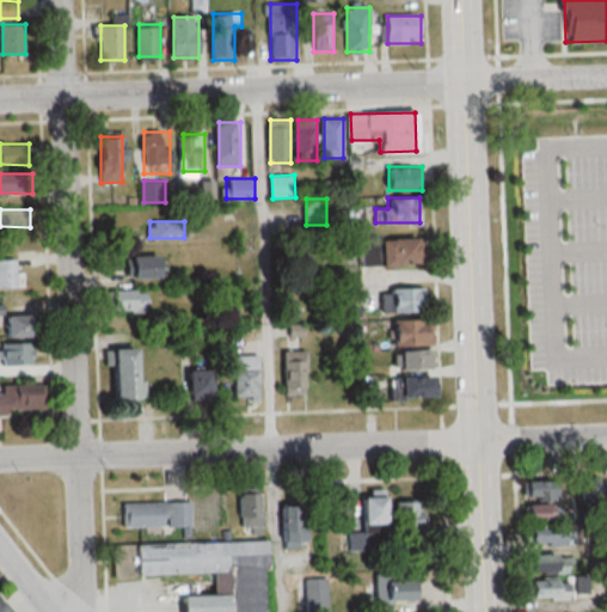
[(424,239),(380,239),(380,267),(424,267),(424,239)]
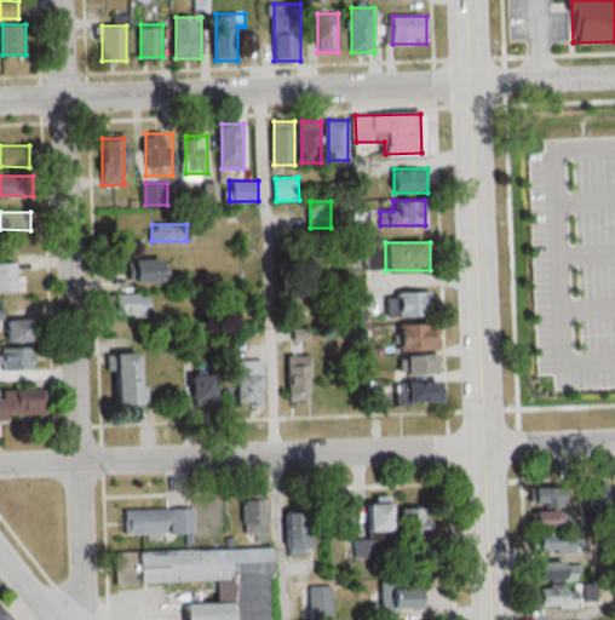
[(131,258),(131,281),(162,281),(162,258),(131,258)]
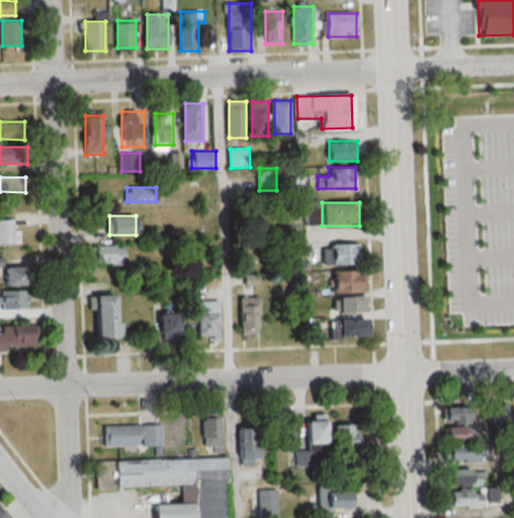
[(0,219),(0,242),(21,243),(21,230),(15,230),(15,220),(0,219)]
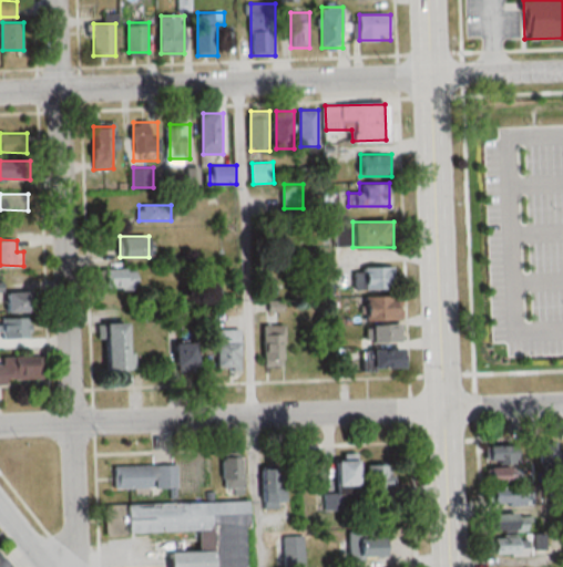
[(398,267),(357,267),(357,289),(398,289),(398,267)]
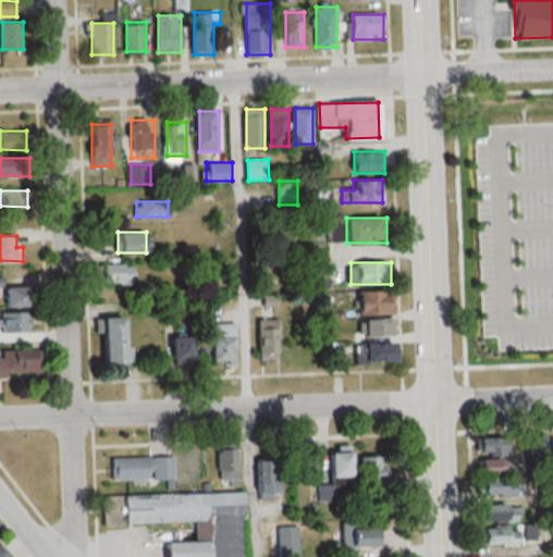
[(100,283),(133,283),(133,263),(100,263),(100,283)]
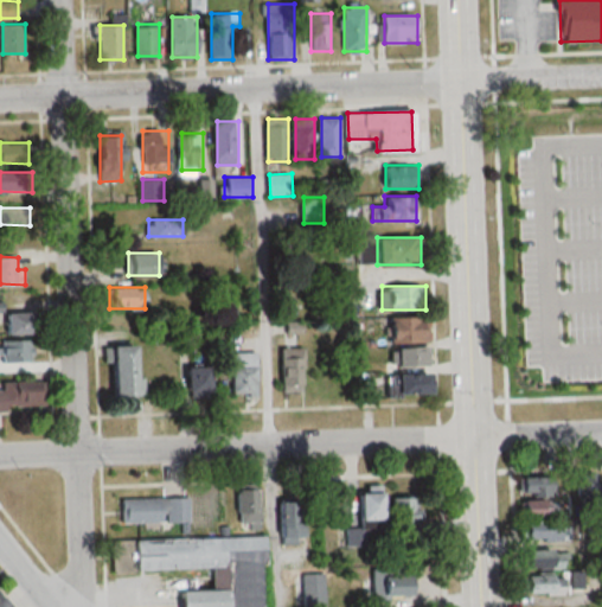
[(33,333),(33,312),(6,312),(6,333),(33,333)]
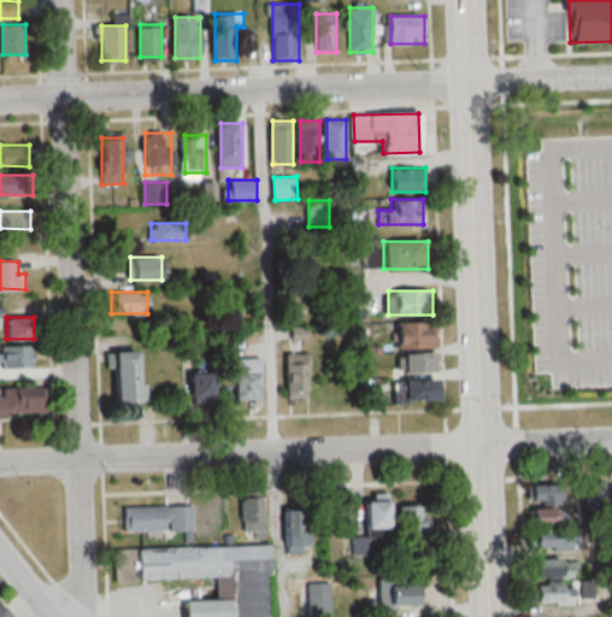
[(437,350),(437,322),(396,322),(396,350),(437,350)]
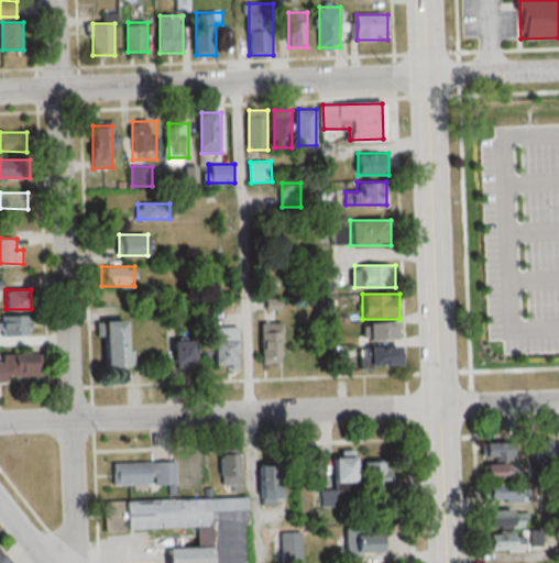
[(0,315),(0,335),(30,335),(30,316),(0,315)]
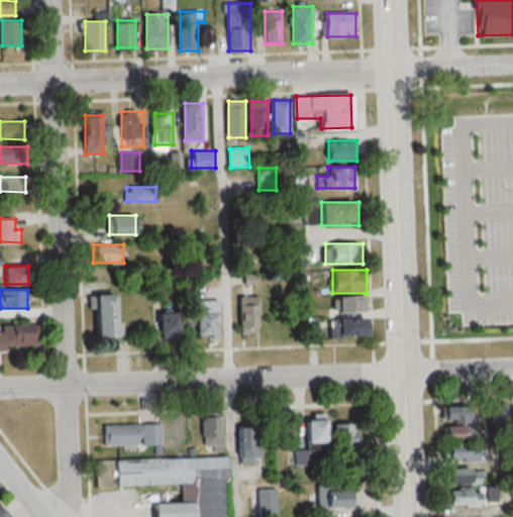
[(94,294),(94,337),(126,337),(126,322),(114,322),(114,294),(94,294)]
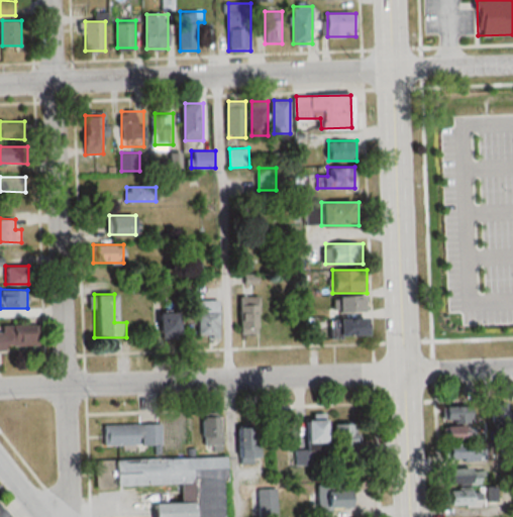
[(260,296),(240,296),(240,334),(260,334),(260,296)]
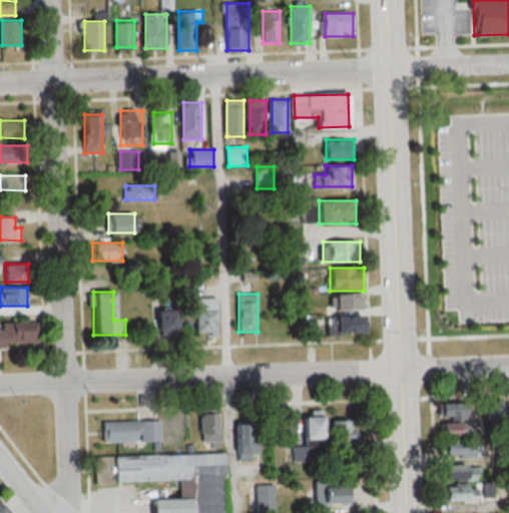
[(364,294),(332,294),(332,311),(364,311),(364,294)]
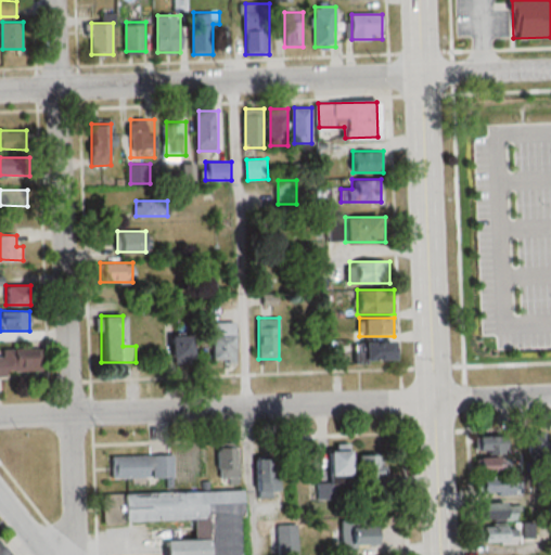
[(236,323),(214,322),(213,363),(236,363),(236,323)]
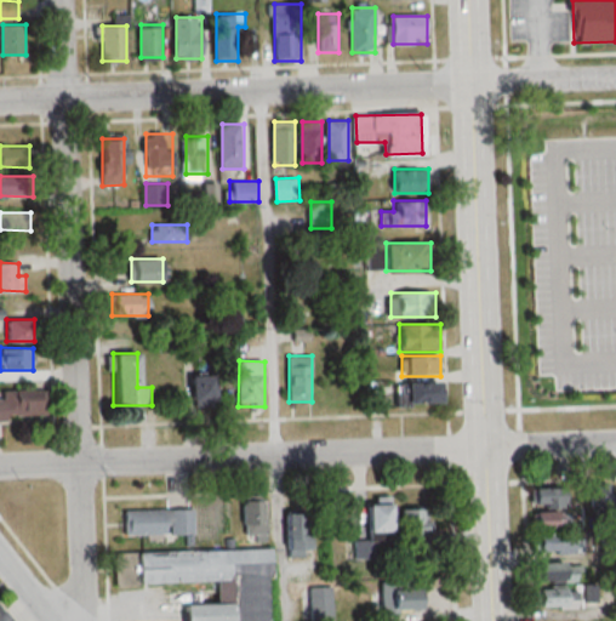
[(192,404),(215,404),(215,375),(190,375),(192,404)]
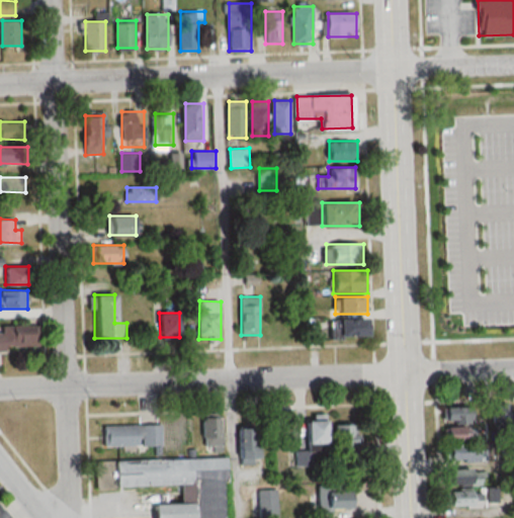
[(366,337),(366,320),(335,320),(335,337),(366,337)]
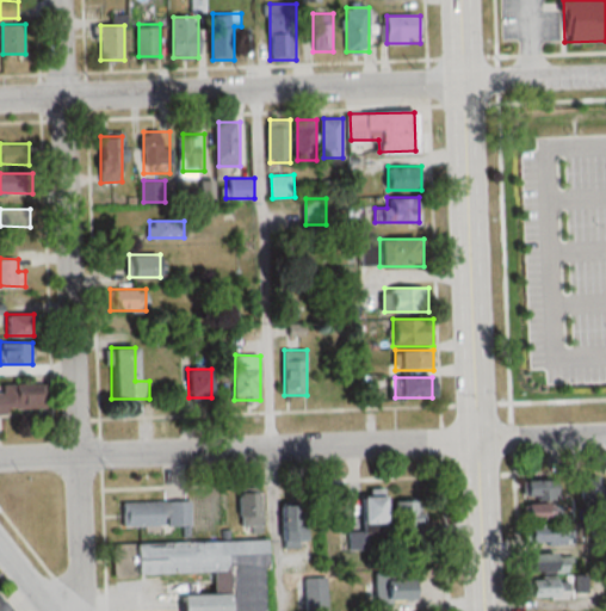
[(0,390),(0,412),(47,413),(47,383),(2,383),(2,392),(0,390)]
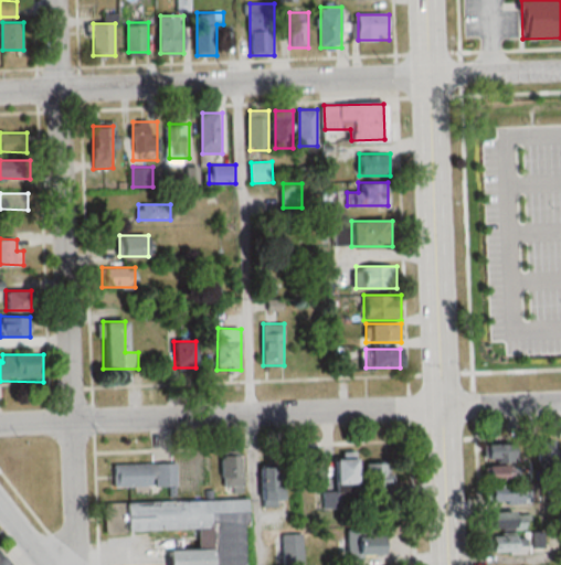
[(518,464),(518,447),(486,448),(486,464),(518,464)]
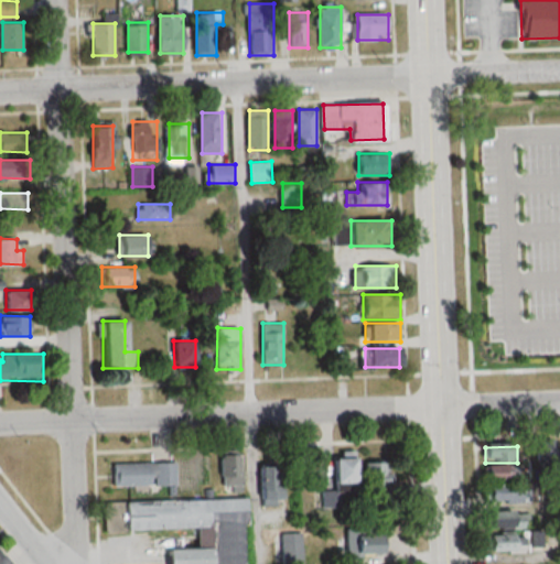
[(223,455),(223,491),(244,491),(244,455),(223,455)]
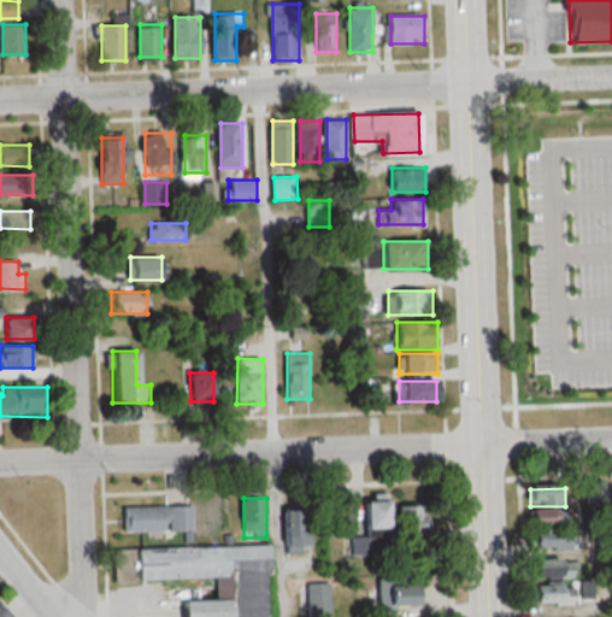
[(363,500),(363,529),(389,529),(389,500),(363,500)]
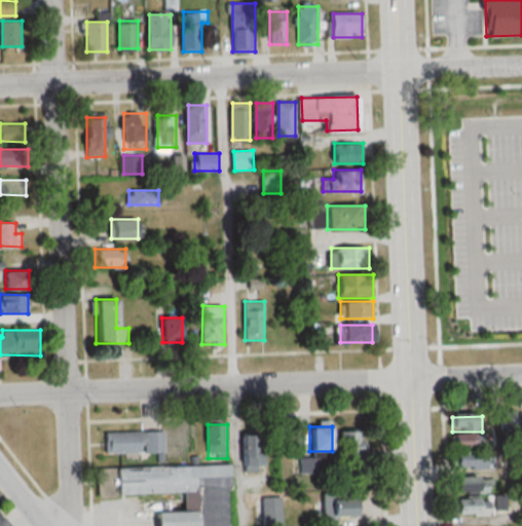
[(107,454),(168,453),(166,431),(107,433),(107,454)]
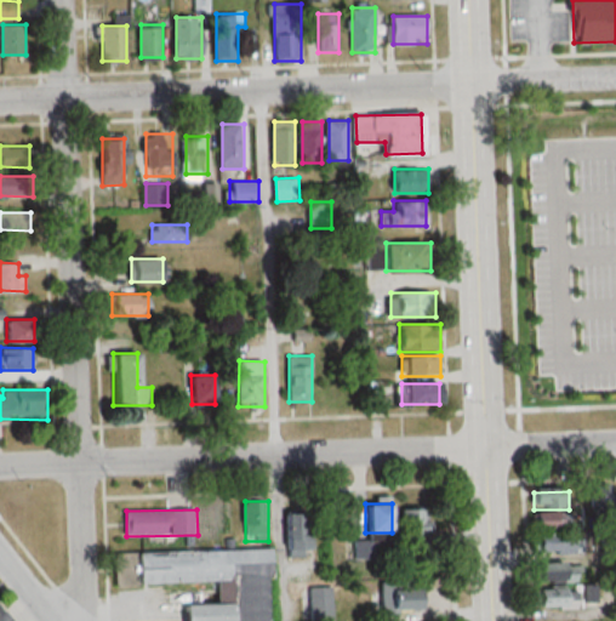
[(433,511),(404,511),(404,537),(415,537),(415,552),(433,552),(433,511)]
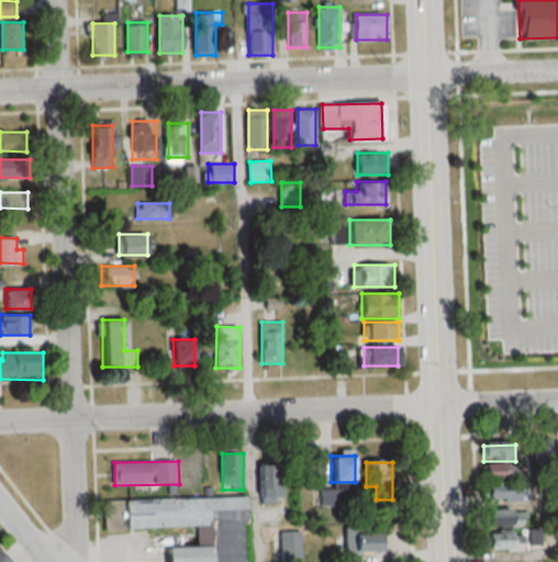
[(519,480),(519,463),(484,463),(484,480),(519,480)]
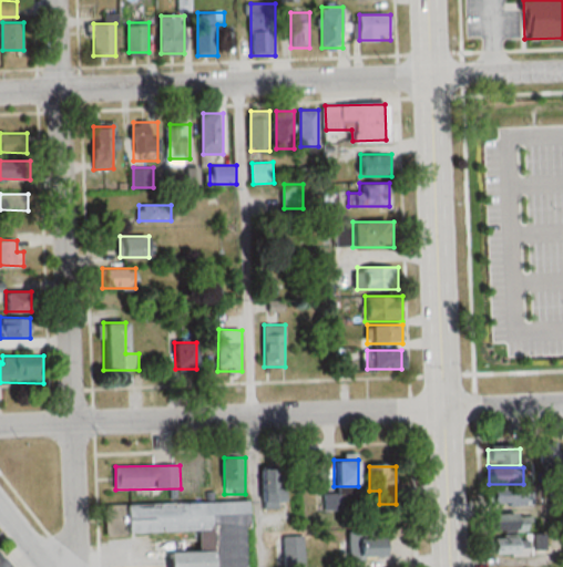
[(263,509),(285,509),(285,468),(263,468),(263,509)]
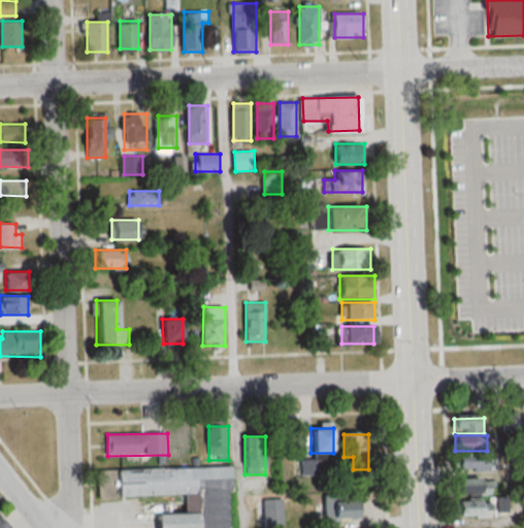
[(455,456),(455,471),(499,471),(499,456),(455,456)]
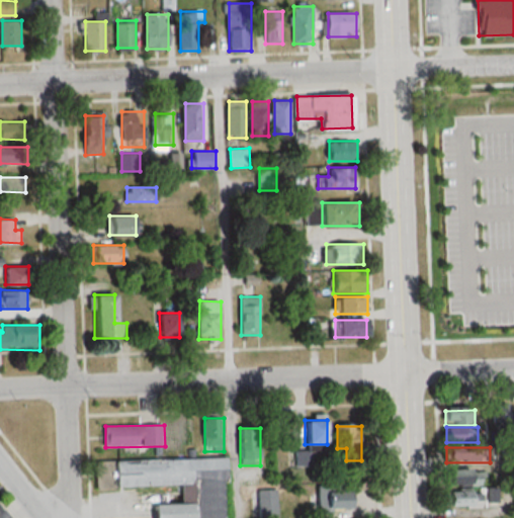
[(155,517),(226,517),(226,458),(114,461),(115,488),(183,486),(184,504),(155,505),(155,517)]
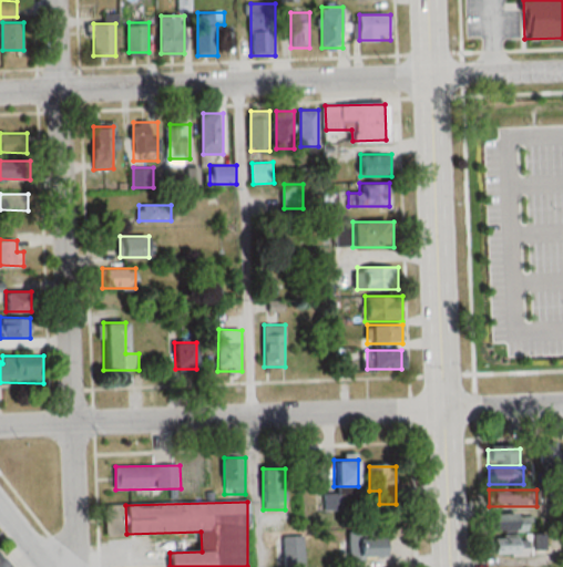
[(491,515),(491,532),(532,532),(532,515),(491,515)]
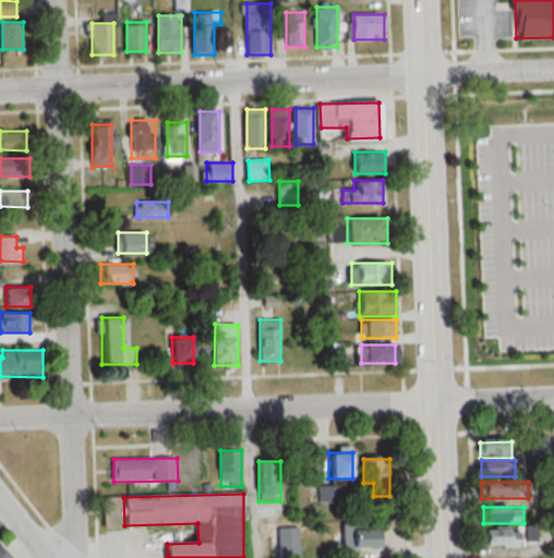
[(374,531),(374,522),(345,523),(345,552),(383,550),(382,531),(374,531)]
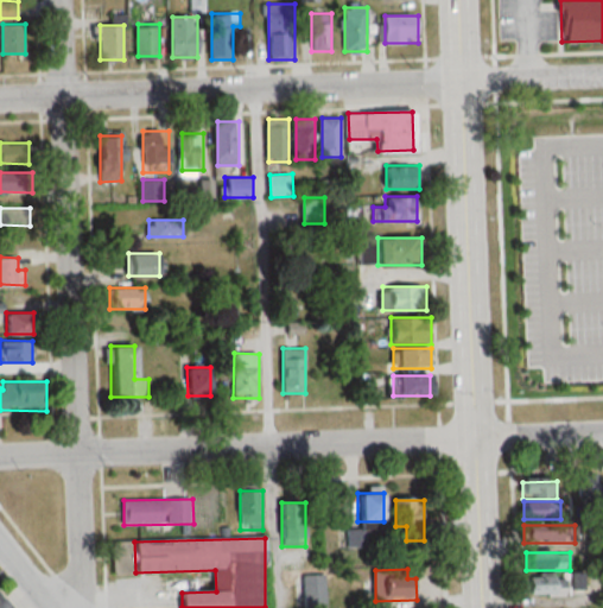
[(306,576),(306,607),(327,607),(328,576),(306,576)]
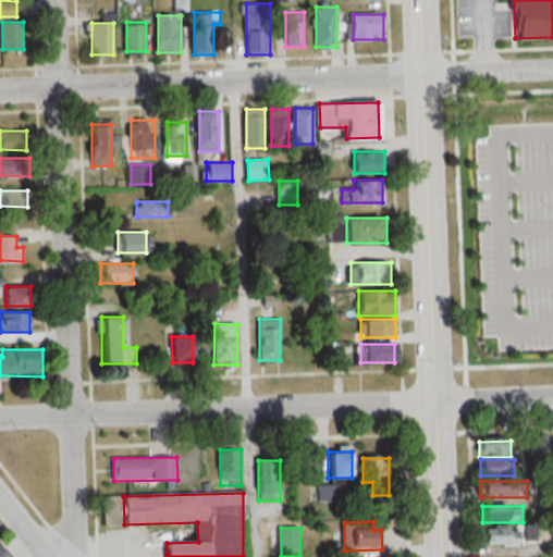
[(482,529),(482,546),(525,546),(525,529),(482,529)]
